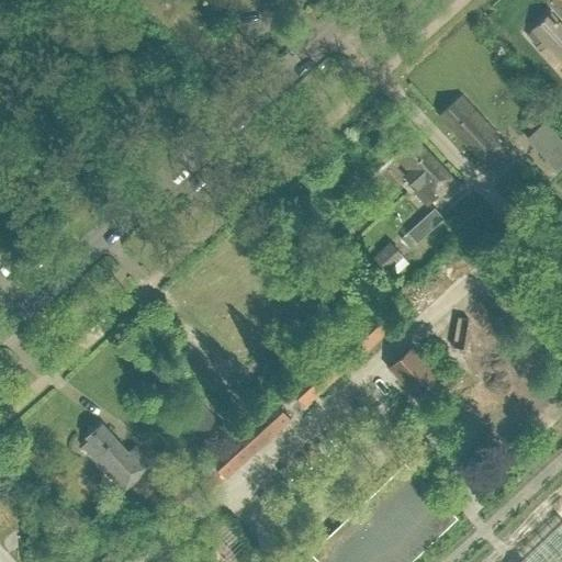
[(561,75),(561,27),(552,17),(536,33),(547,44),(539,51),(561,75)]
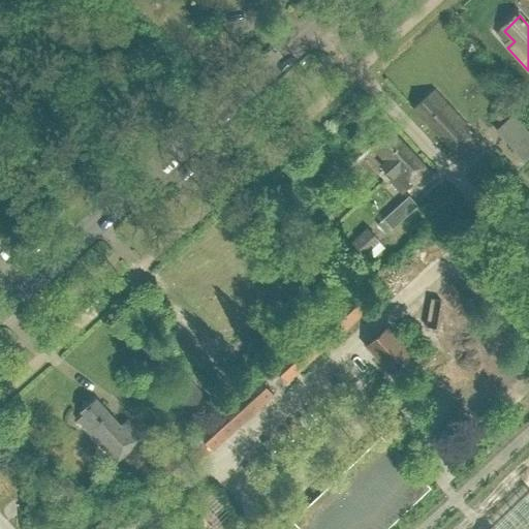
[(459,155),(477,137),(433,91),(415,107),(459,155)]
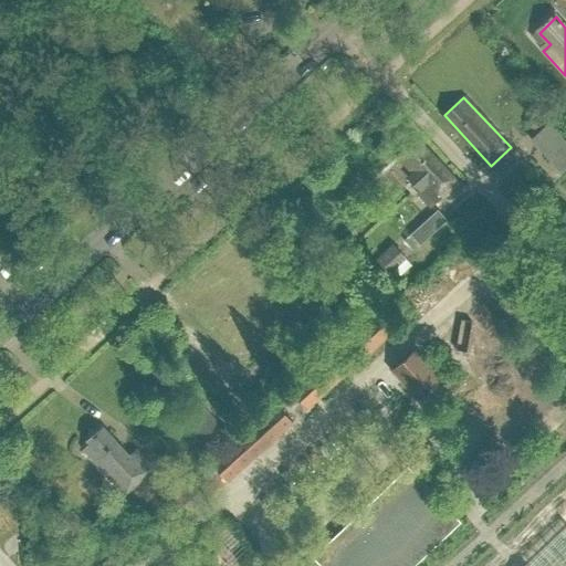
[(556,129),(537,147),(547,157),(565,140),(556,129)]
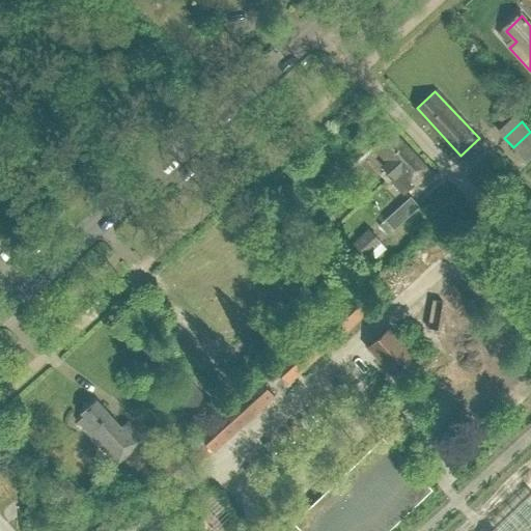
[(403,194),(427,172),(390,132),(372,148),(385,162),(381,165),(393,178),(390,180),(403,194)]
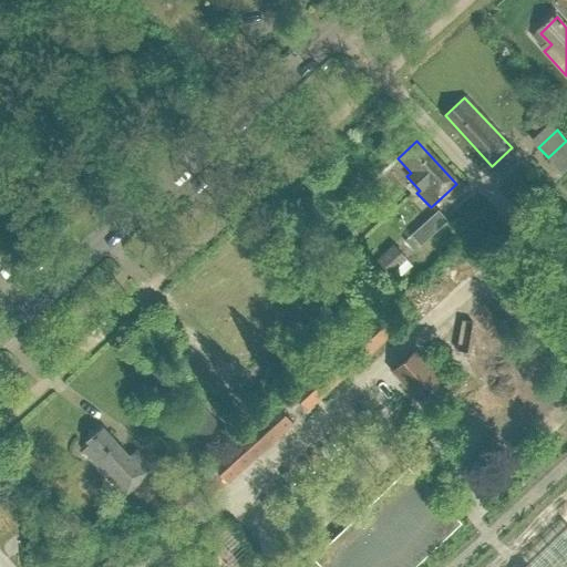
[(437,209),(404,240),(413,250),(447,219),(437,209)]
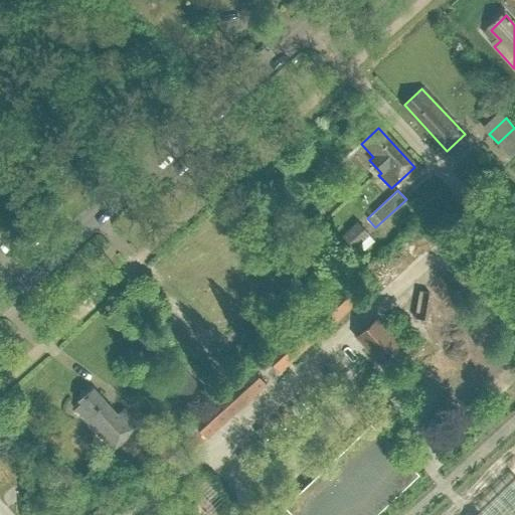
[(357,221),(339,238),(350,250),(368,233),(357,221)]
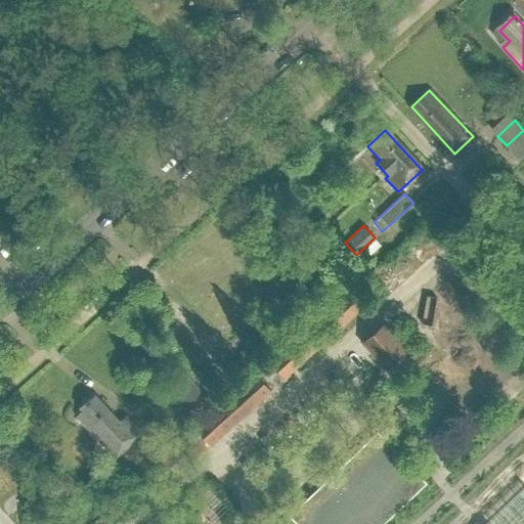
[(281,382),(361,308),(346,292),(266,365),(281,382)]
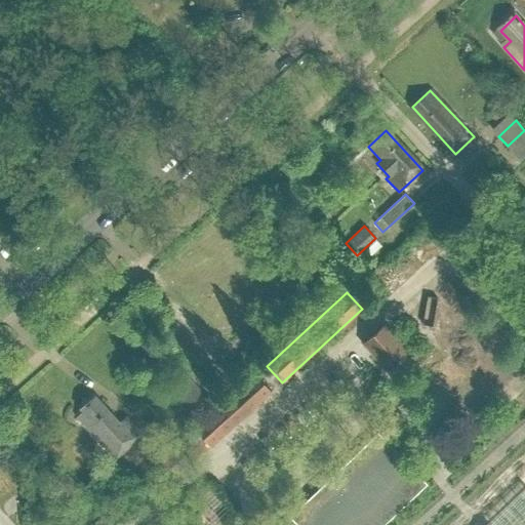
[(364,342),(391,371),(412,352),(387,323),(364,342)]
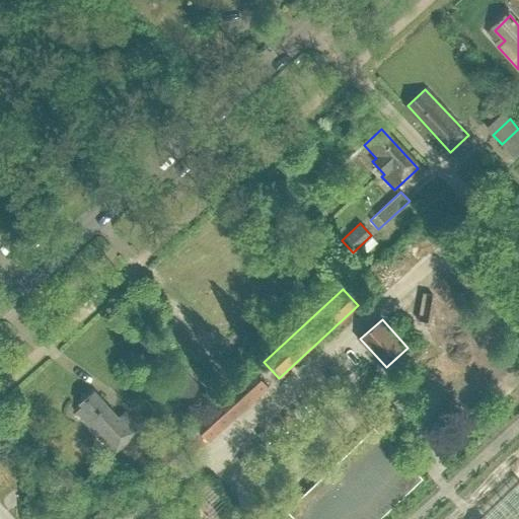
[(182,367),(168,378),(176,387),(190,376),(182,367)]
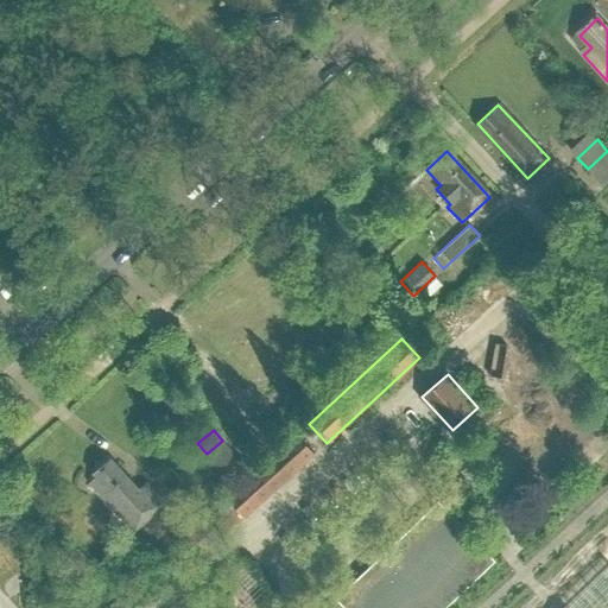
[(246,515),(314,454),(296,434),(227,495),(246,515)]
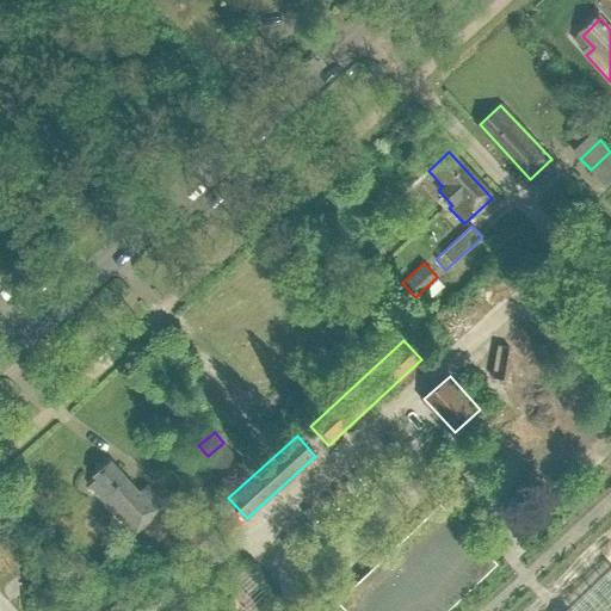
[(135,534),(166,504),(147,483),(140,489),(112,458),(94,475),(99,479),(91,486),(135,534)]
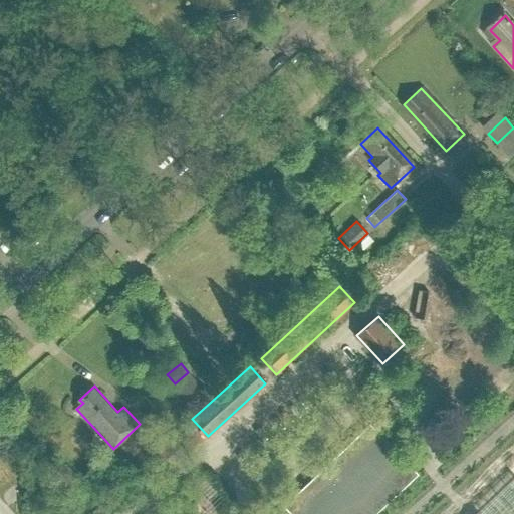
[(369,423),(284,504),(293,513),(373,513),(418,473),(369,423)]
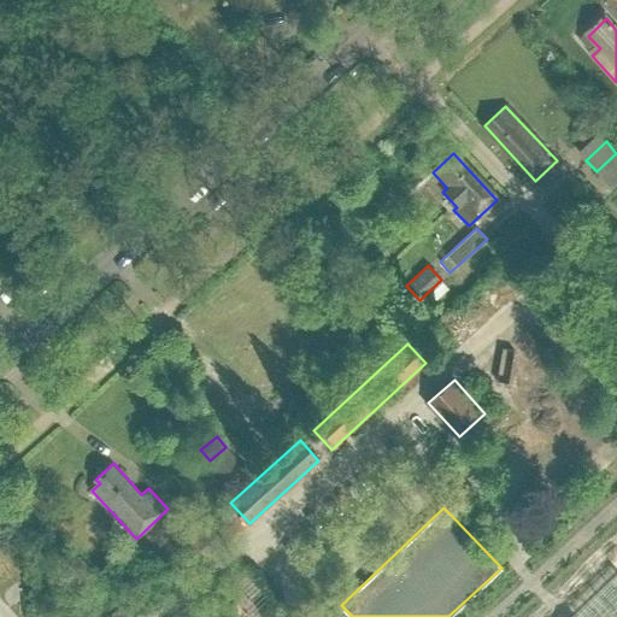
[(616,616),(616,571),(569,616),(616,616)]
